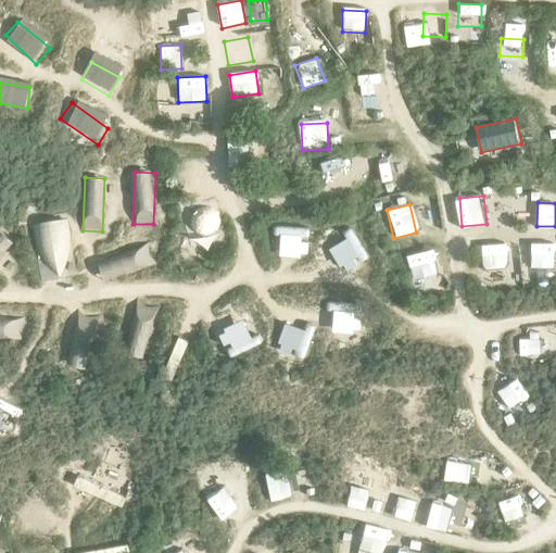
[(64,217),(29,226),(43,283),(78,274),(64,217)]
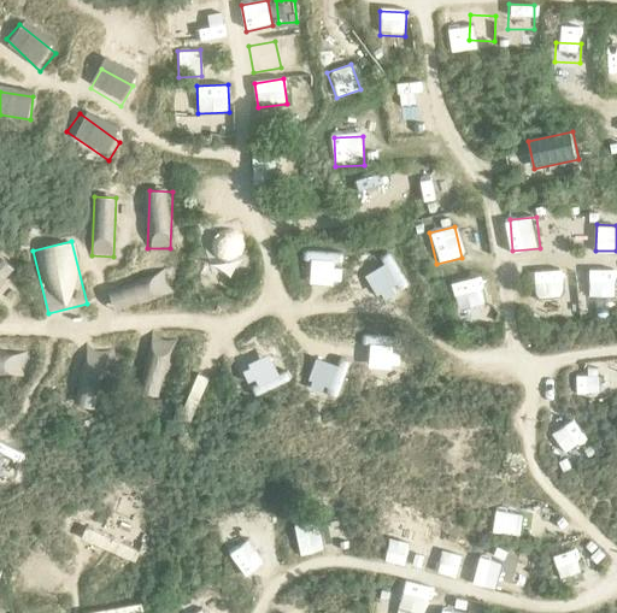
[(0,259),(0,289),(17,272),(1,258),(0,259)]
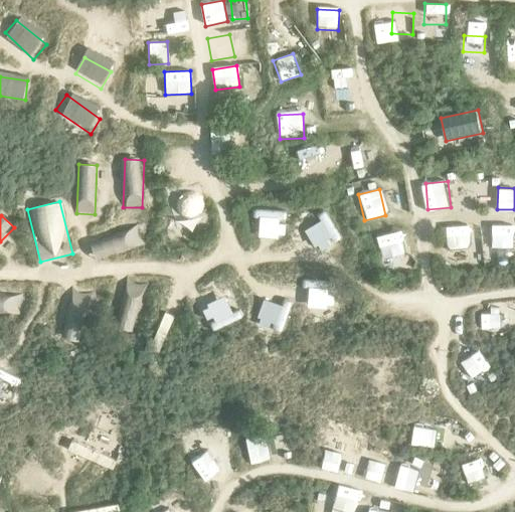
[(167,243),(189,242),(189,222),(167,222),(167,243)]
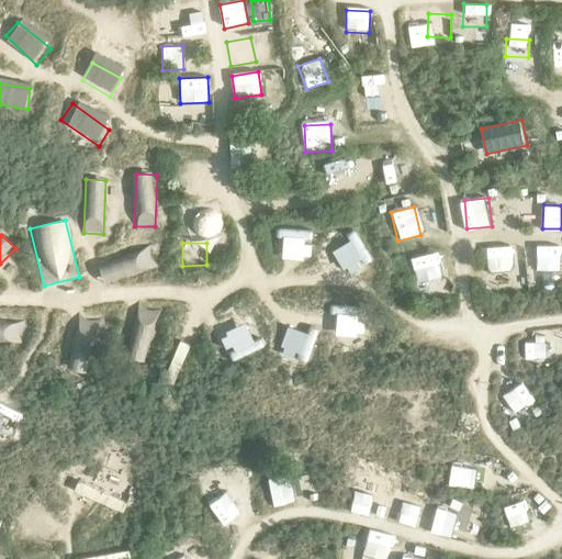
[(484,271),(509,271),(510,247),(484,246),(484,271)]
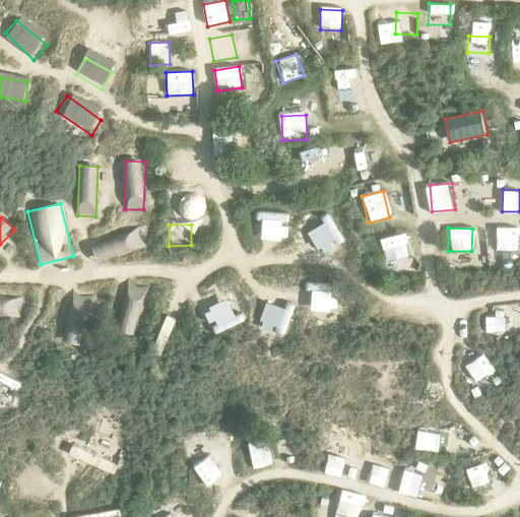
[(518,251),(519,230),(497,229),(496,250),(518,251)]
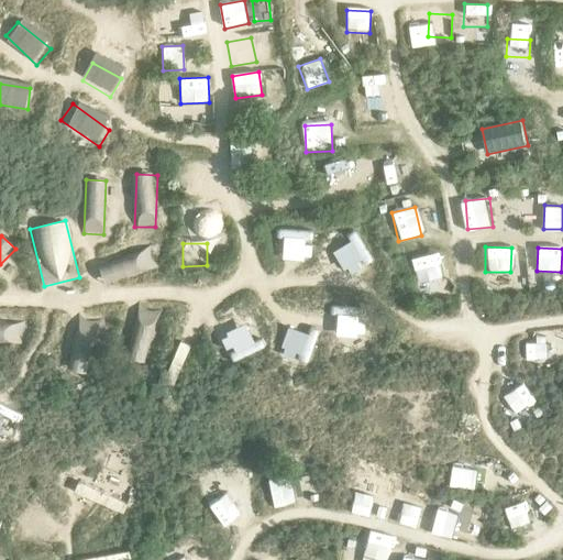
[(151,251),(101,270),(108,285),(157,266),(151,251)]
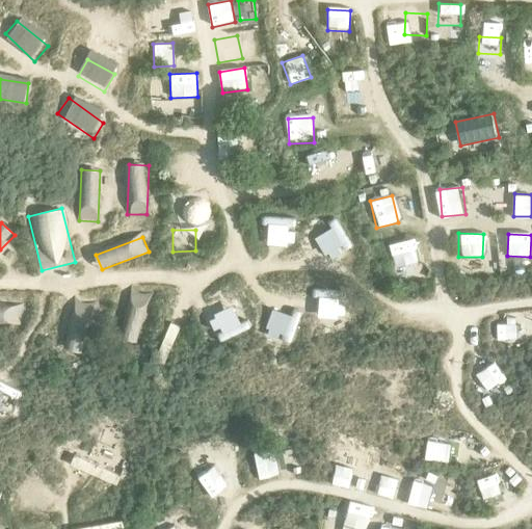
[(418,238),(394,244),(399,267),(424,261),(418,238)]
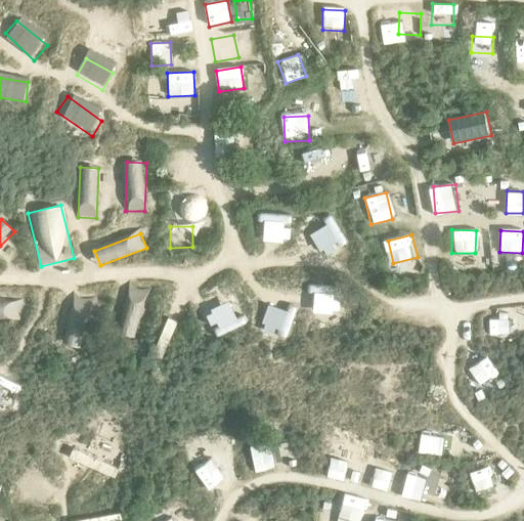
[(0,318),(23,320),(24,300),(0,298),(0,318)]
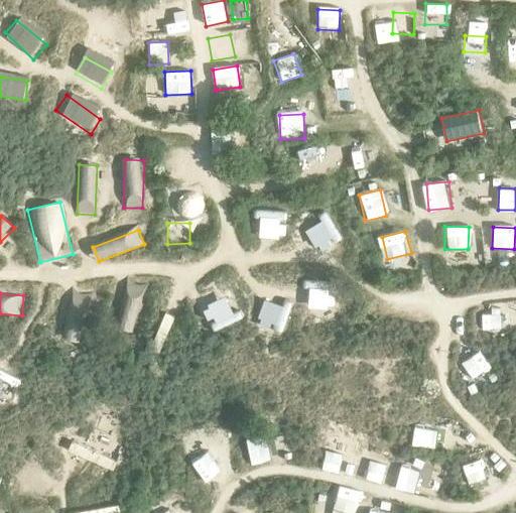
[(72,295),(65,341),(83,344),(90,297),(72,295)]
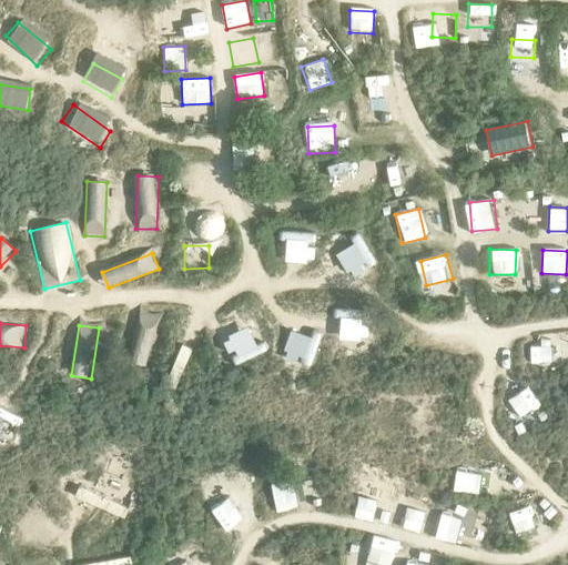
[(553,352),(531,352),(531,369),(553,369),(553,352)]
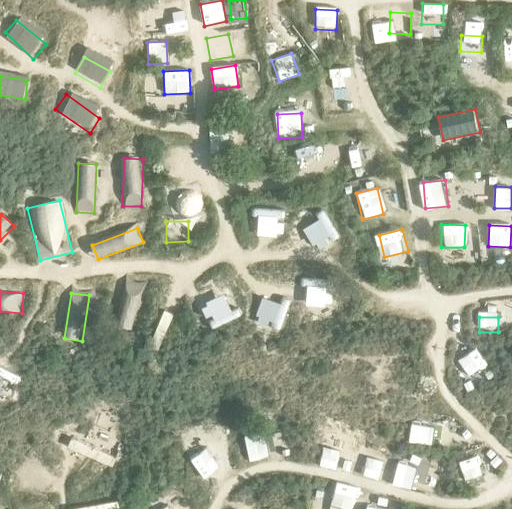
[(474,350),(457,363),(478,389),(495,375),(474,350)]
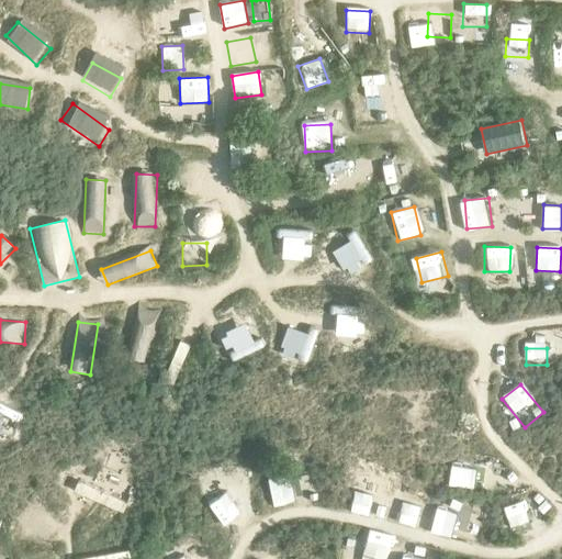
[(451,487),(478,488),(479,468),(451,467),(451,487)]
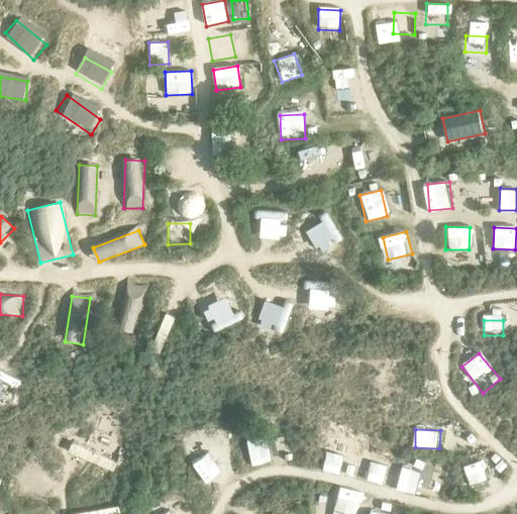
[(251,466),(272,461),(268,437),(246,440),(251,466)]
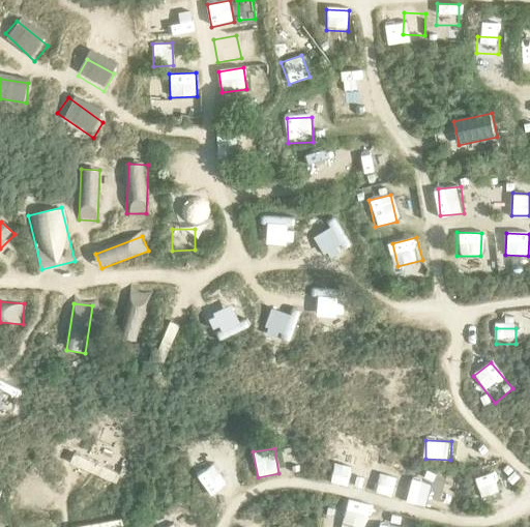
[(115,485),(120,475),(75,454),(70,463),(115,485)]
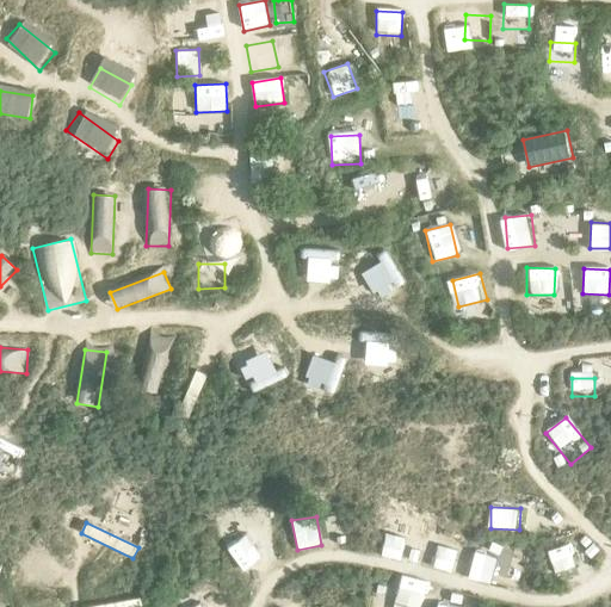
[(265,533),(239,536),(242,575),(269,573),(265,533)]
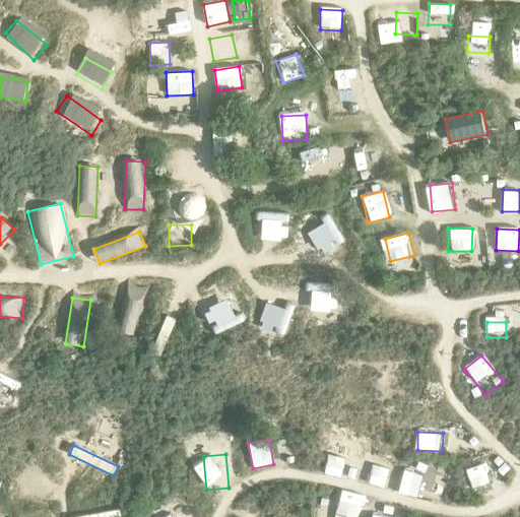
[(340,476),(344,458),(329,454),(325,472),(340,476)]
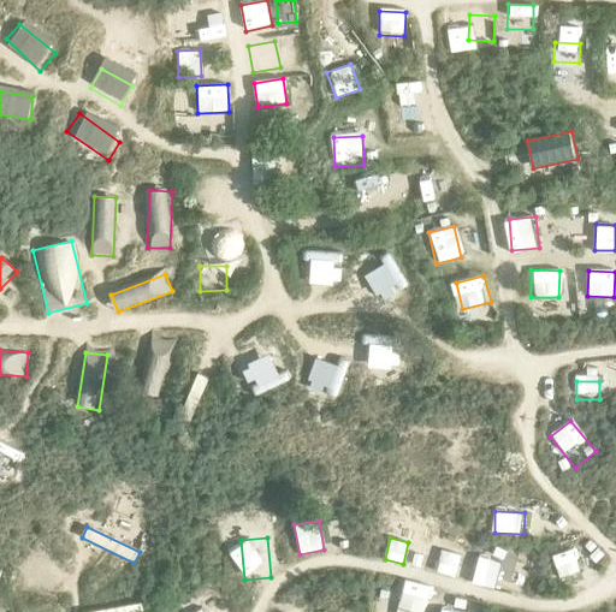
[(432,545),(426,569),(456,576),(461,552),(432,545)]
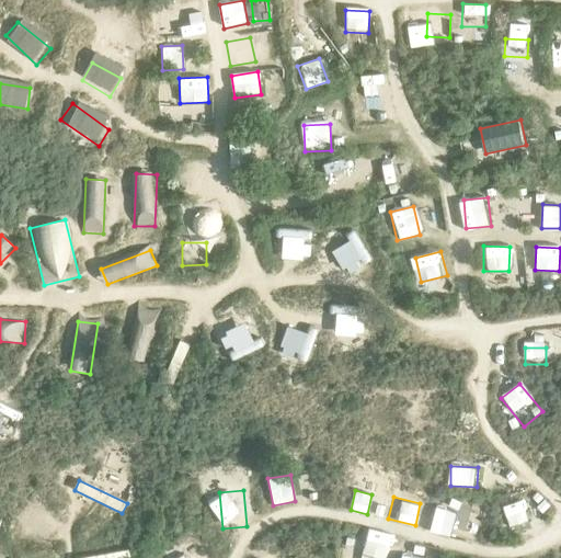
[(503,510),(507,528),(527,524),(524,505),(503,510)]
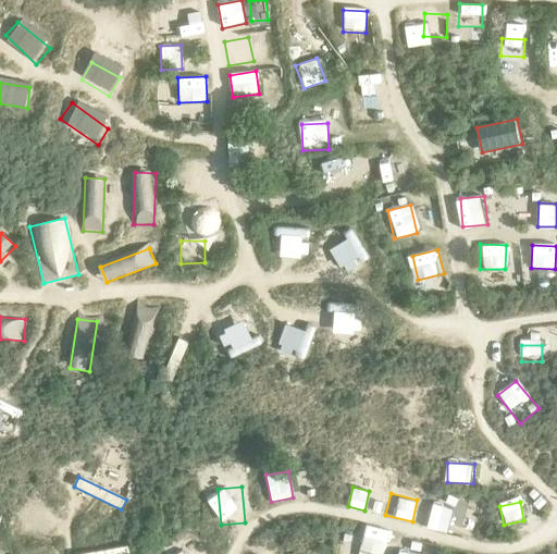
[(434,503),(426,526),(446,532),(455,509),(434,503)]
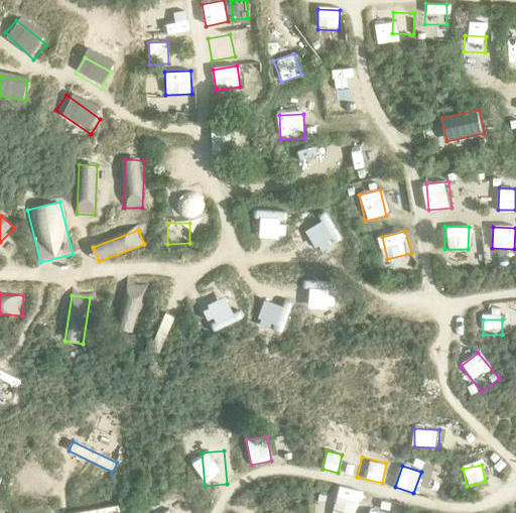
[(16,495),(49,501),(51,489),(18,483),(16,495)]
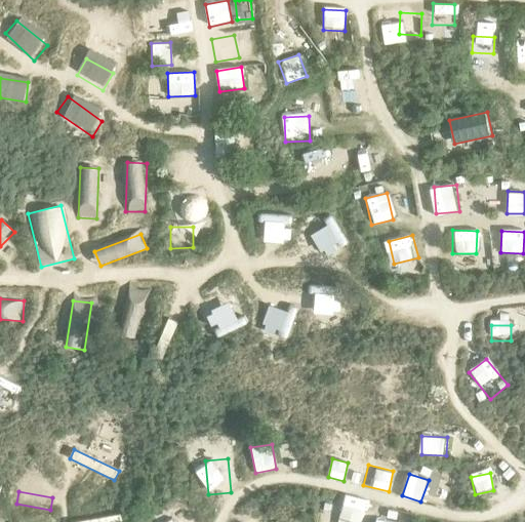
[(344,497),(337,521),(360,521),(365,503),(344,497)]
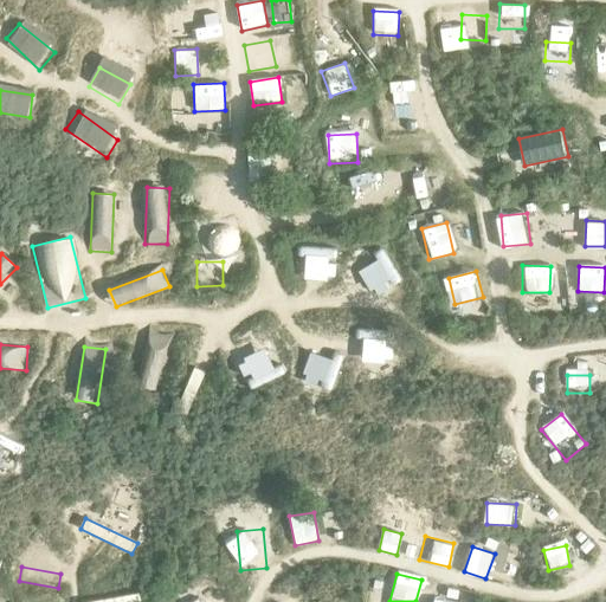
[(436,586),(432,601),(459,601),(462,590),(436,586)]
